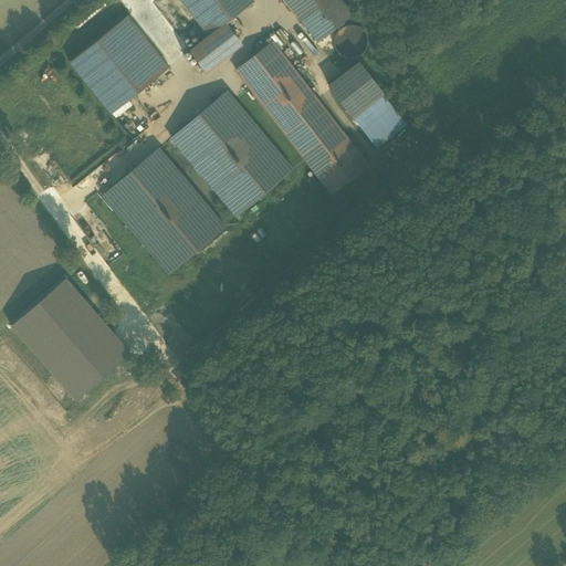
[(189,0),(216,33),(198,48),(213,67),(250,39),(232,17),(253,0),(189,0)]
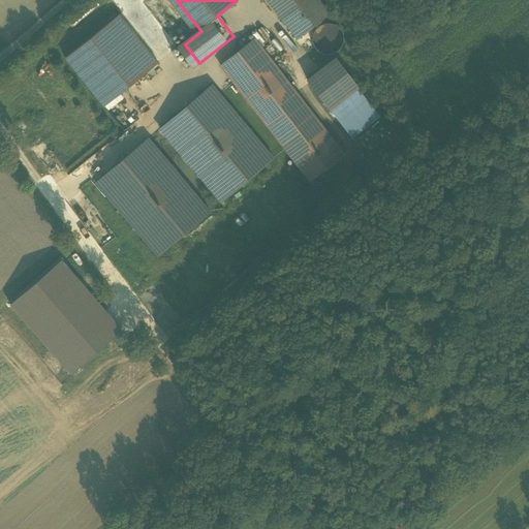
[(328,0),(277,0),(304,33),(336,8),(328,0)]
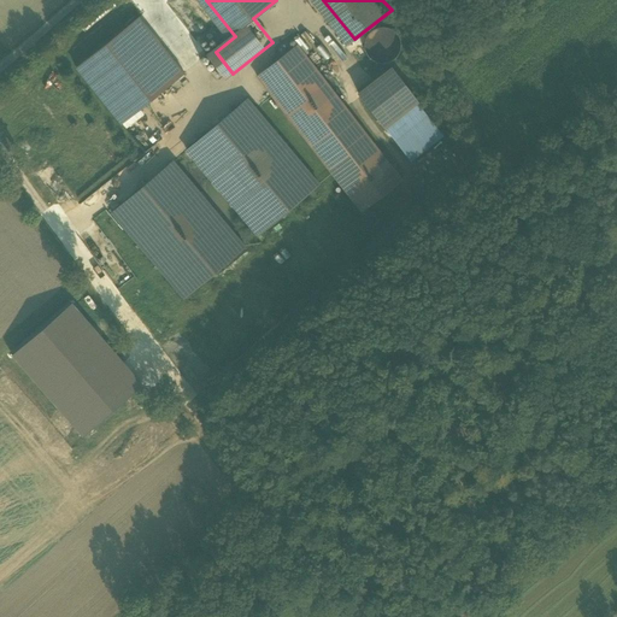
[(140,19),(78,69),(123,124),(184,76),(140,19)]
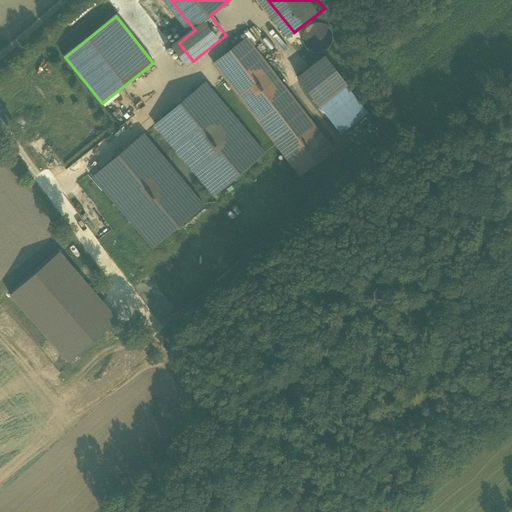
[(314,23),(311,27),(310,30),(309,35),(310,40),(313,44),(317,47),(320,48),(325,49),(330,47),(333,45),(336,41),(338,36),(338,31),(336,26),(332,22),(326,20),(321,20),(314,23)]
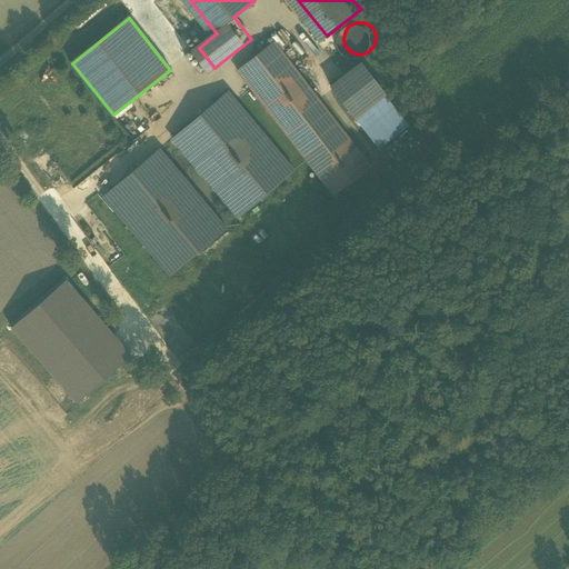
[(285,45),(246,76),(341,195),(380,163),(285,45)]
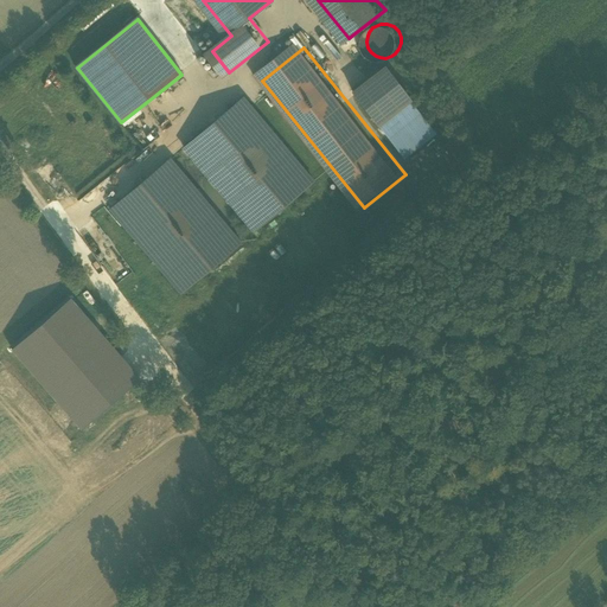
[(389,64),(355,88),(403,158),(438,134),(389,64)]
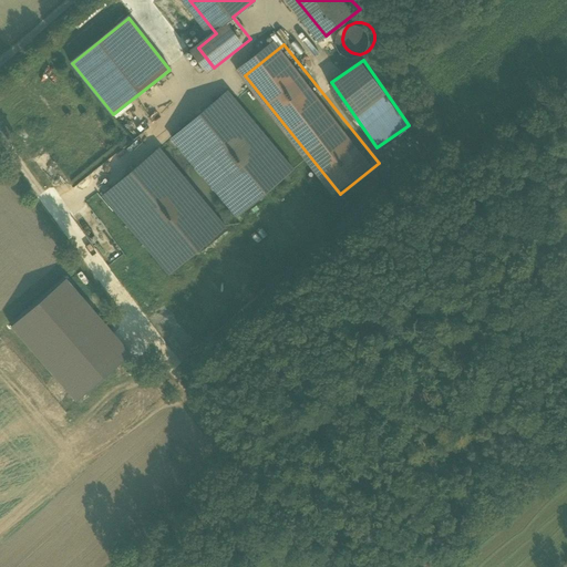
[(226,93),(171,140),(236,217),(291,169),(226,93)]
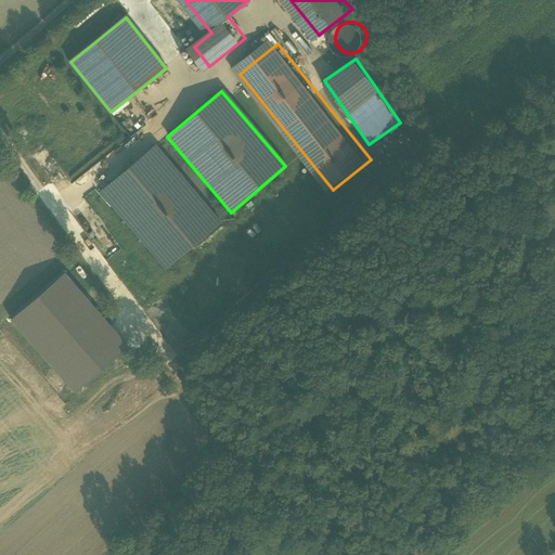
[(17,104),(30,98),(28,93),(15,100),(17,104)]
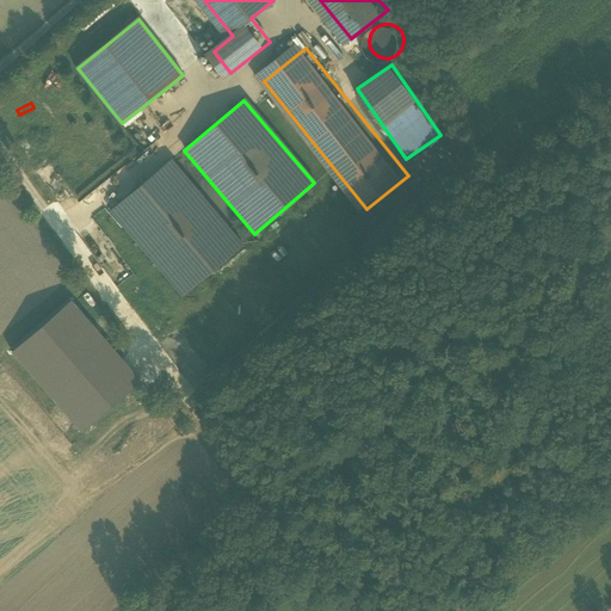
[(176,164),(116,214),(185,296),(245,246),(176,164)]
